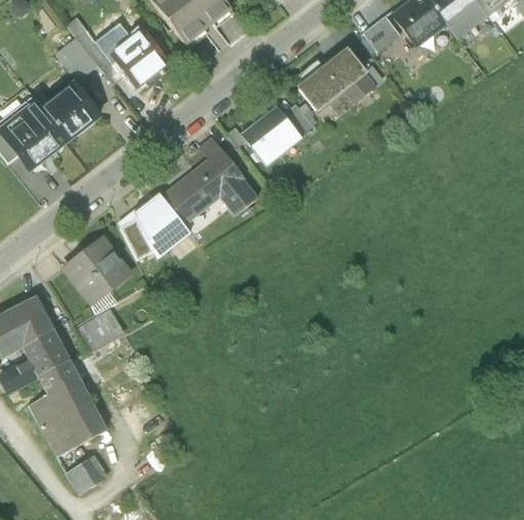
[(153,0),(186,42),(231,7),(225,0),(153,0)]
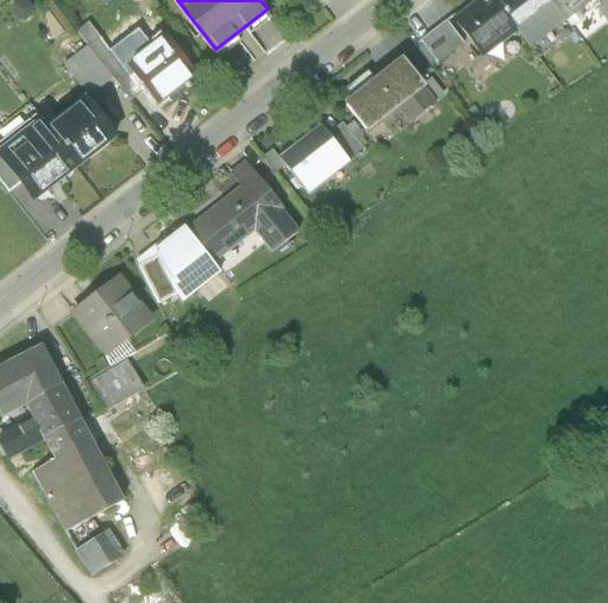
[(518,24),(499,0),(478,0),(457,17),(483,51),(518,24)]
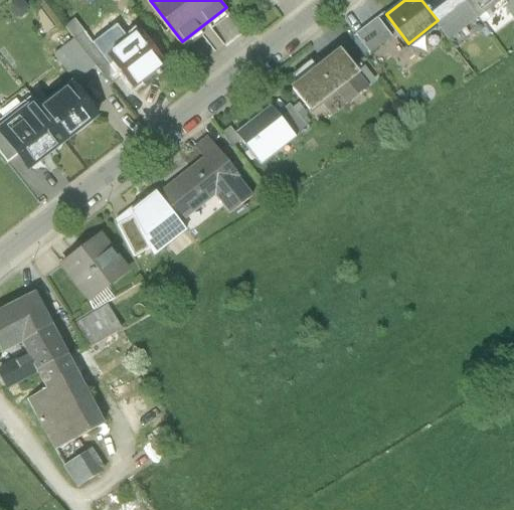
[(478,13),(468,0),(421,0),(438,20),(449,35),(478,13)]
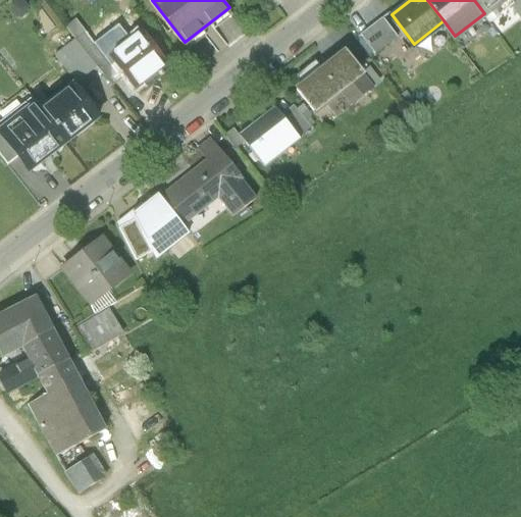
[(474,0),(484,13),(485,13),(503,0),(474,0)]
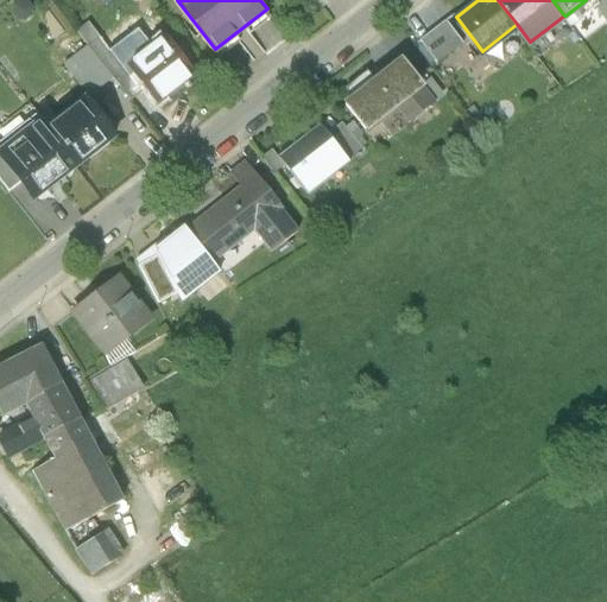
[(586,0),(566,16),(570,23),(598,1),(600,1),(599,0),(586,0)]
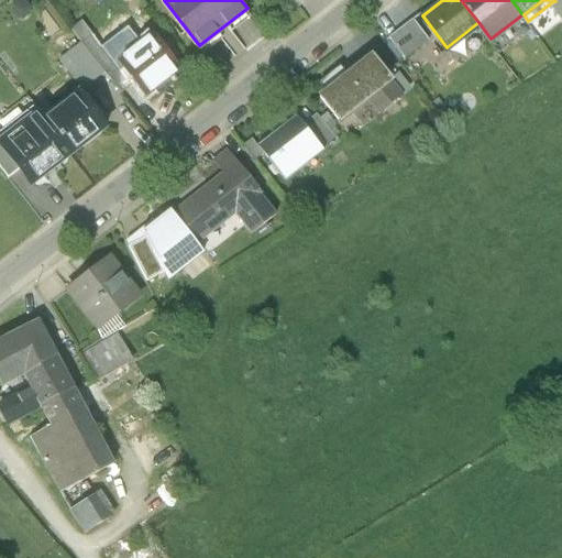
[(430,36),(414,15),(400,25),(389,34),(405,55),(430,36)]
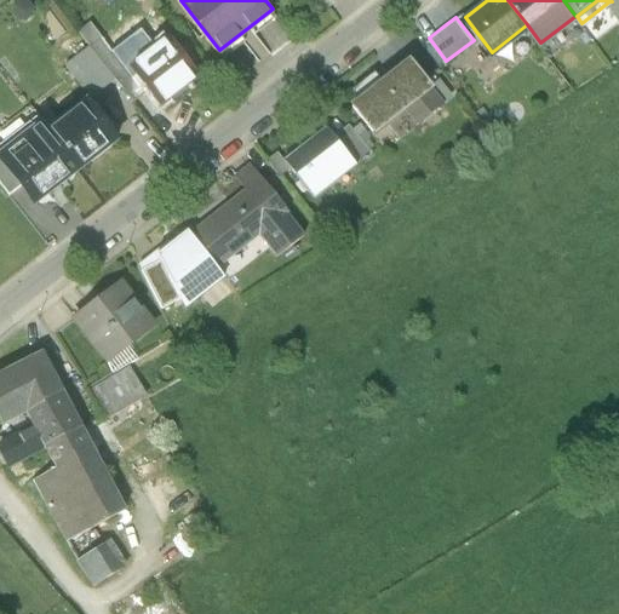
[(168,33),(131,63),(161,102),(199,72),(168,33)]
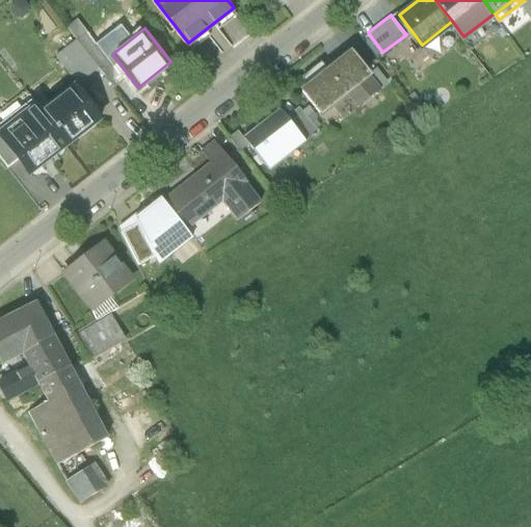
[(114,62),(88,29),(78,37),(100,66),(104,71),(114,62)]
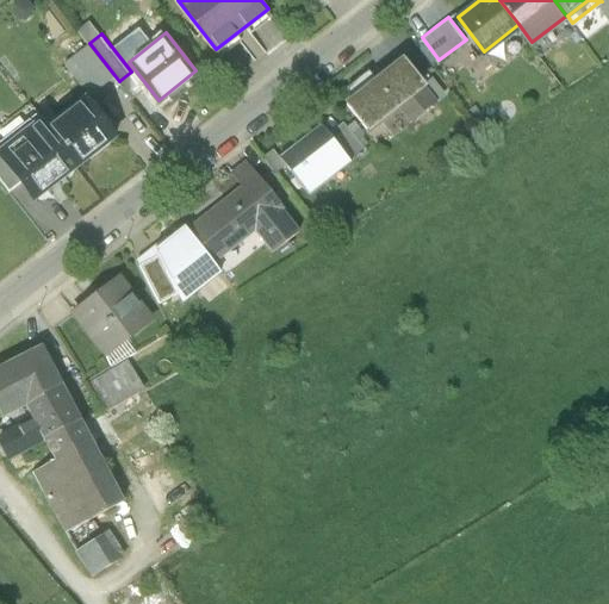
[(115,75),(89,43),(66,61),(92,93),(115,75)]
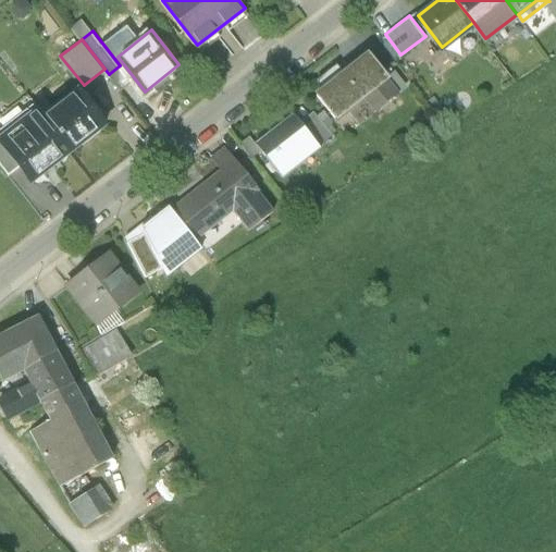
[(342,74),(335,80),(328,86),(318,93),(335,114),(363,93),(377,109),(398,93),(385,76),(386,75),(370,53),(342,74)]
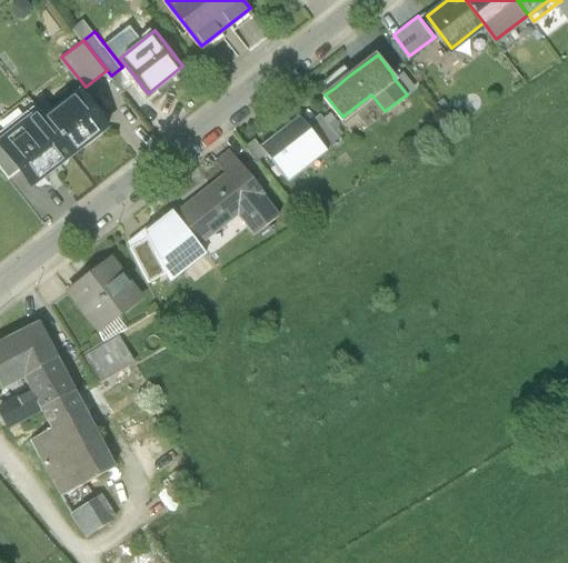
[(342,67),(341,66),(326,78),(327,79),(335,88),(342,81),(349,76),(342,67)]
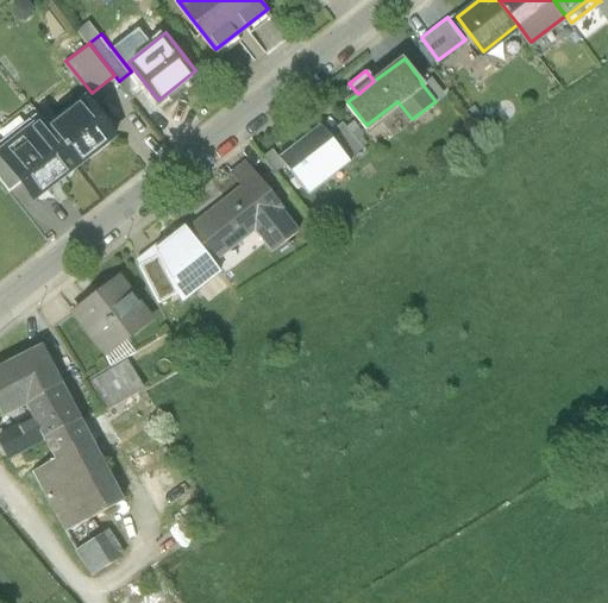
[(116,133),(86,95),(50,124),(79,162),(116,133)]
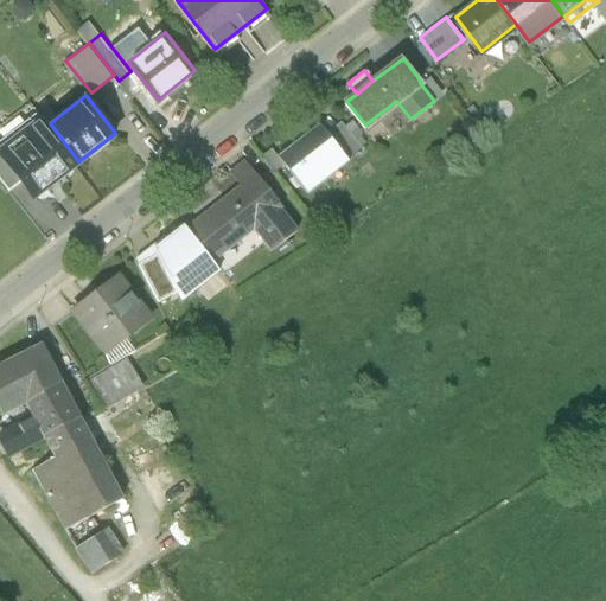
[(50,123),(44,116),(1,148),(0,149),(0,151),(21,179),(34,196),(78,161),(50,123)]
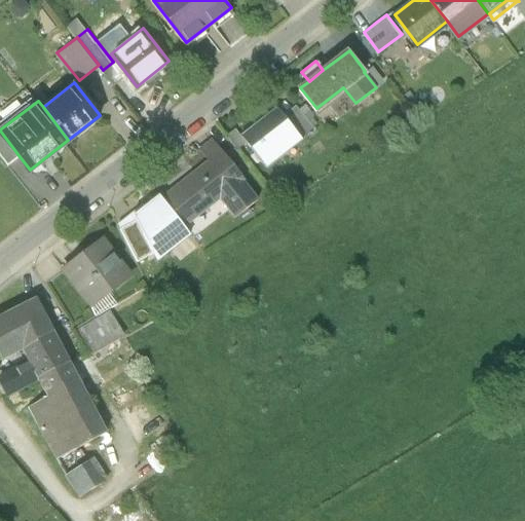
[(277,105),(241,133),(267,165),(302,138),(287,117),(277,105)]
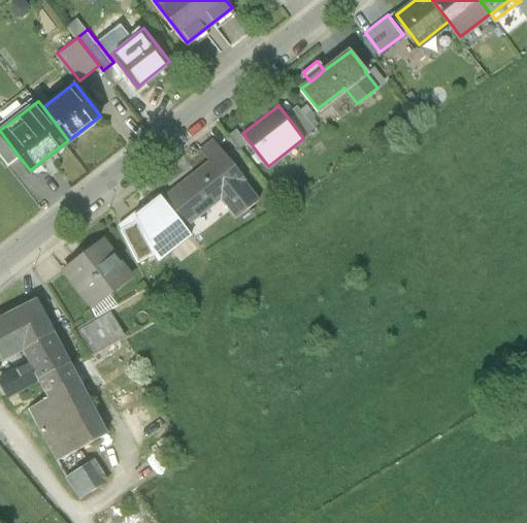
[(317,128),(300,107),(288,118),(303,138),(317,128)]
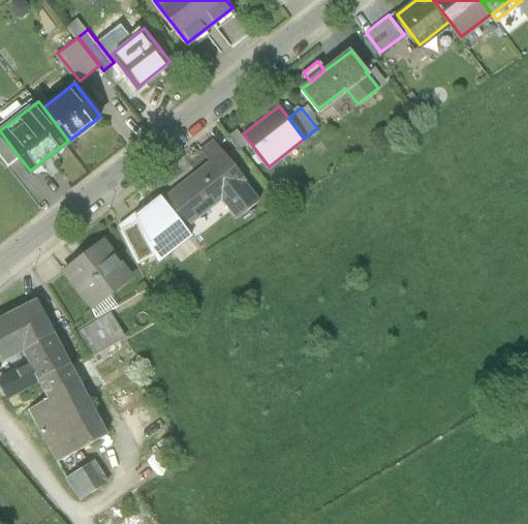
[(0,130),(1,129),(0,127),(0,152),(8,164),(19,156),(0,131),(0,130)]
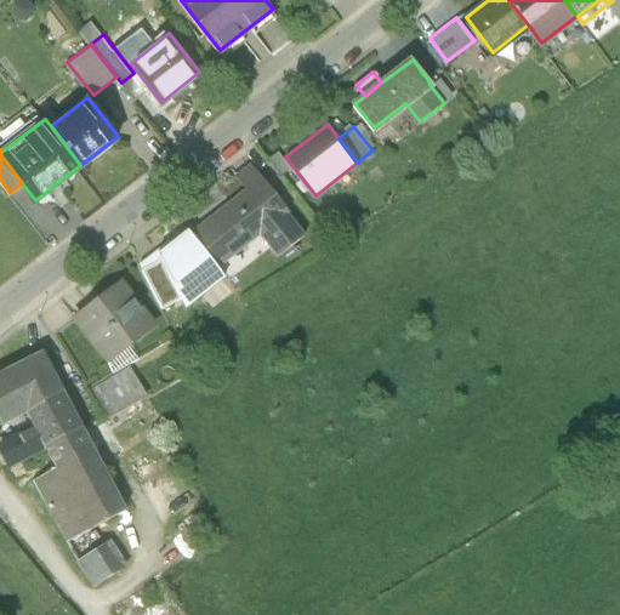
[(195,228),(192,231),(219,265),(233,252),(231,249),(257,228),(278,254),(305,233),(286,211),(289,209),(251,163),(237,174),(240,178),(239,178),(248,188),(195,228)]
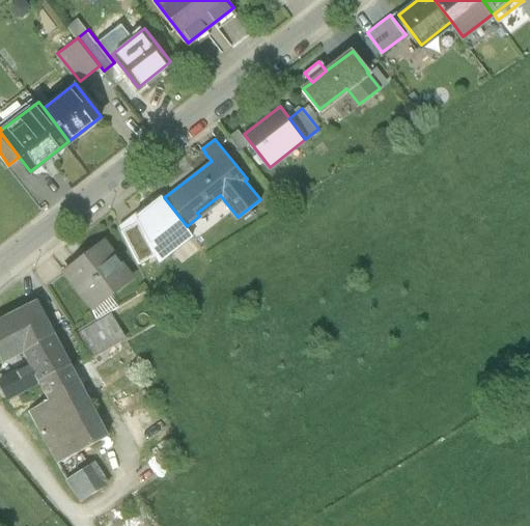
[(164,197),(161,195),(135,215),(138,220),(155,253),(171,245),(190,230),(187,226),(164,197)]
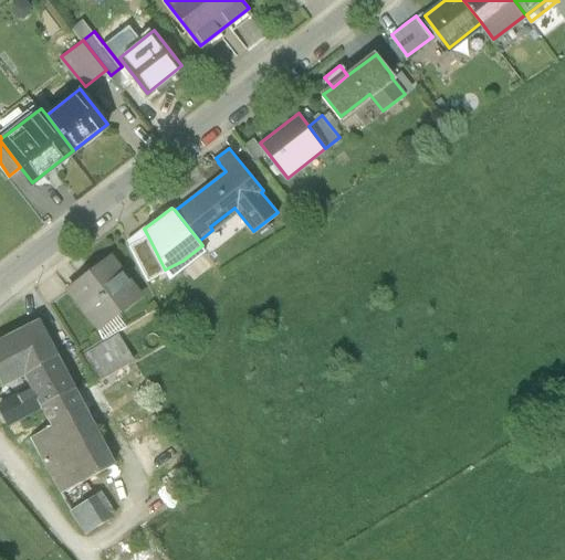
[(165,270),(147,234),(131,243),(148,278),(165,270)]
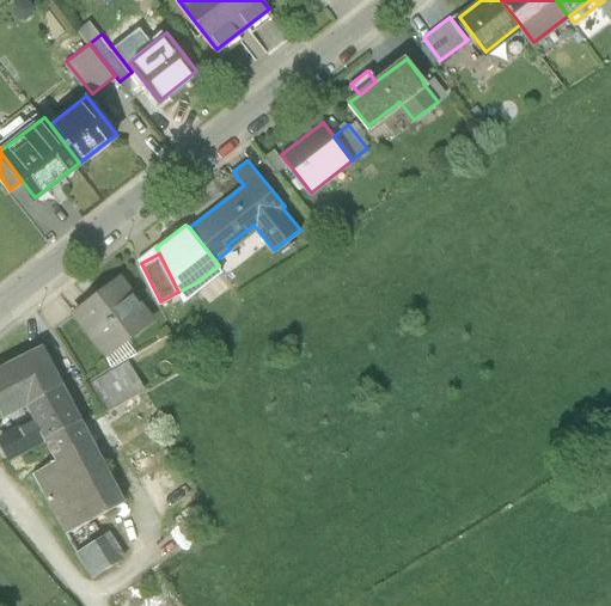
[(121,276),(75,311),(107,353),(109,350),(103,343),(116,334),(122,341),(124,338),(153,317),(121,276)]
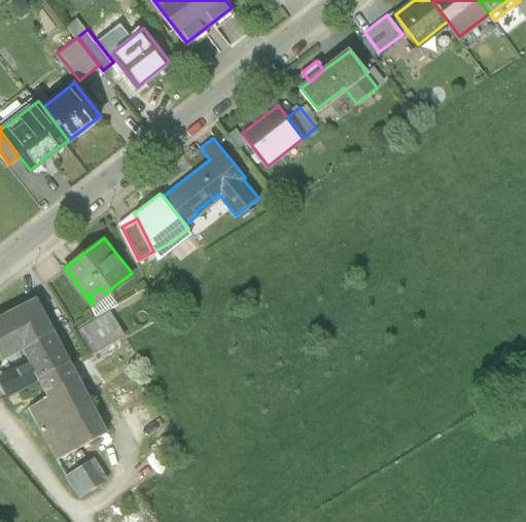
[(307,274),(300,279),(306,285),(309,289),(315,284),(307,274)]
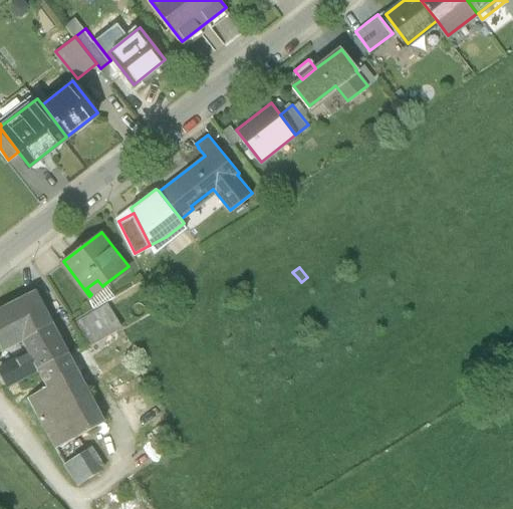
[(91,294),(89,296),(96,305),(113,295),(104,284),(102,286),(97,280),(86,288),(91,294)]
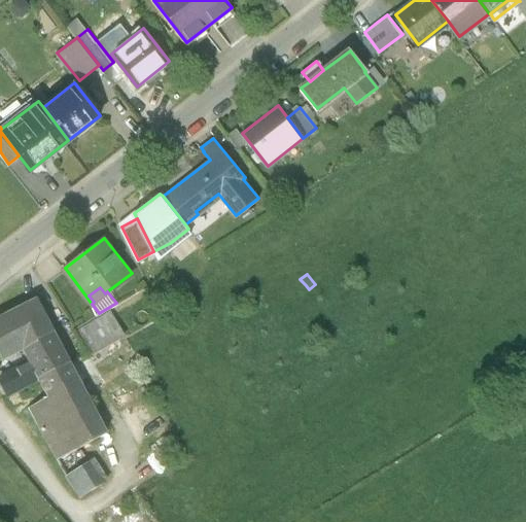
[(37,297),(0,315),(0,352),(2,356),(3,358),(23,348),(55,332),(37,297)]
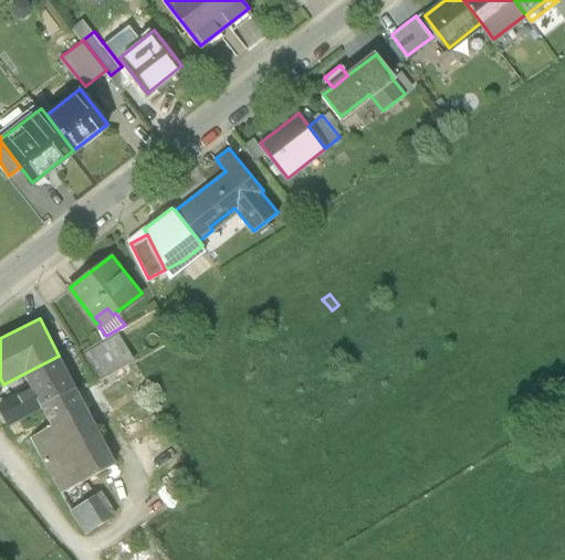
[(96,374),(132,354),(119,333),(84,352),(96,374)]
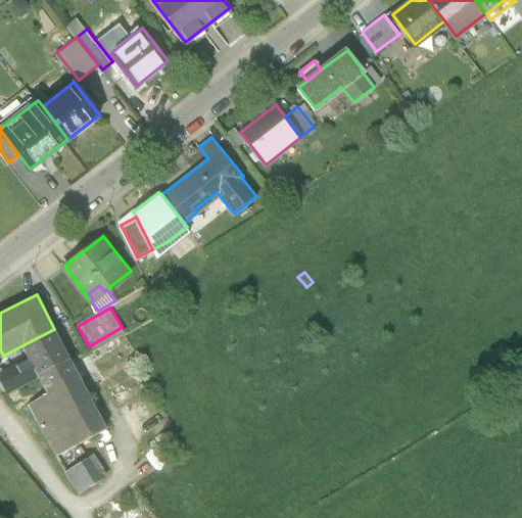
[(30,358),(0,373),(9,389),(38,374),(39,374),(69,358),(54,329),(22,345),(30,358)]
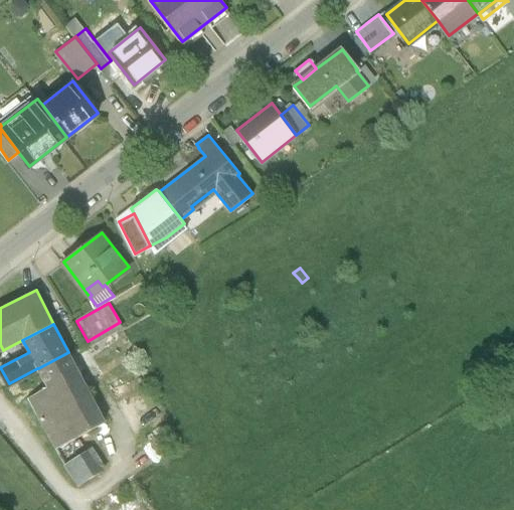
[(68,352),(38,368),(47,384),(76,368),(68,352)]
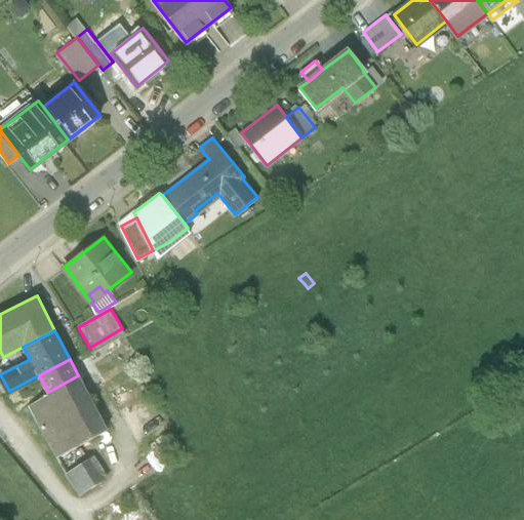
[(78,375),(48,392),(48,394),(77,445),(107,430),(78,375)]
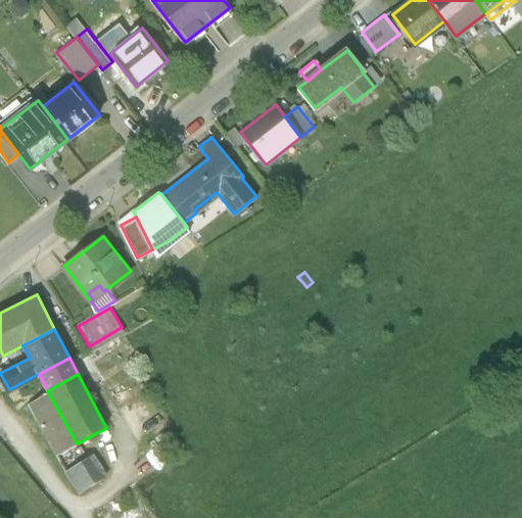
[(77,443),(48,392),(29,402),(56,455),(77,443)]
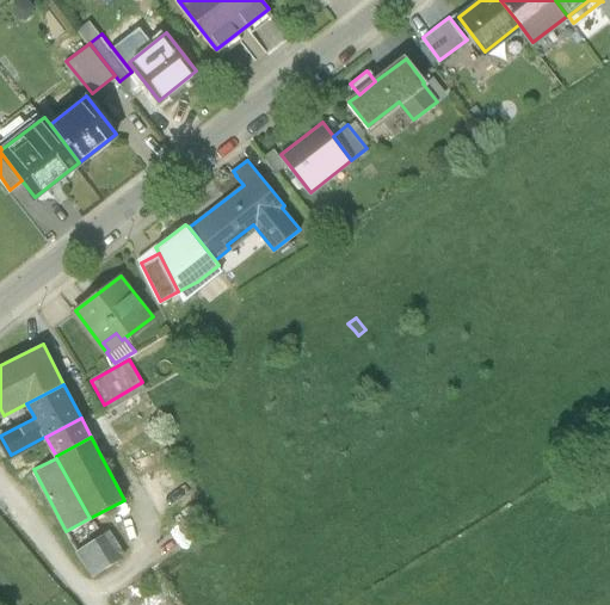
[(105,533),(78,549),(94,572),(119,559),(105,533)]
